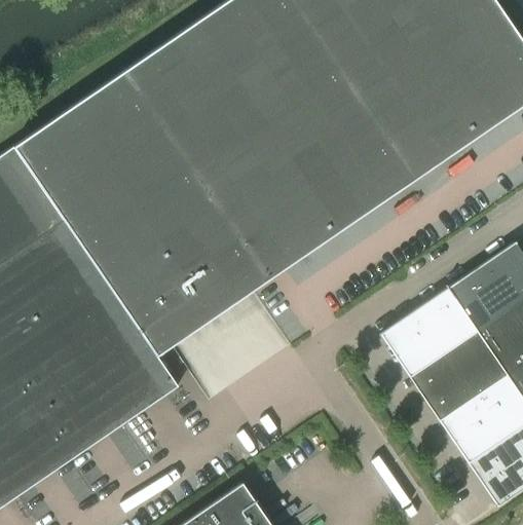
[(522,40),(495,0),(228,0),(15,146),(0,155),(0,508),(180,385),(158,354),(174,345),(254,290),(522,105),(522,40)]
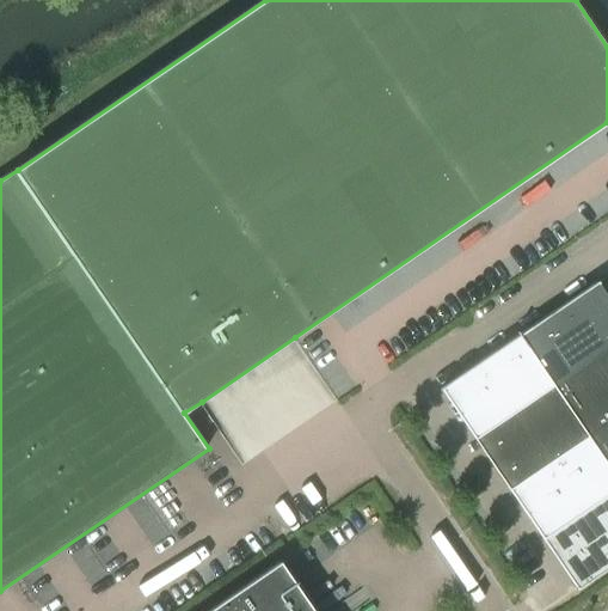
[(556,385),(607,348),(607,292),(600,281),(522,334),(556,385)]
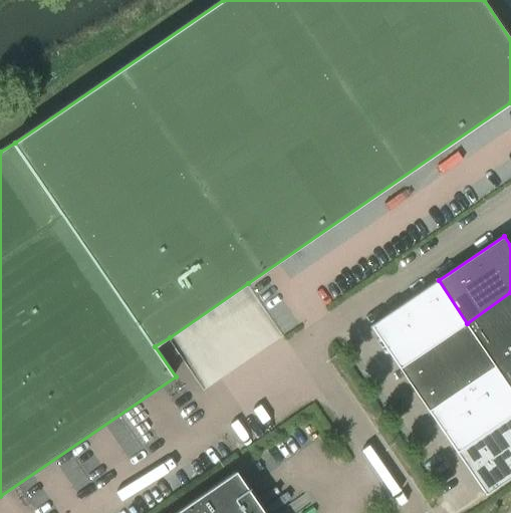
[(402,367),(407,364),(467,323),(439,280),(372,325),(402,367)]
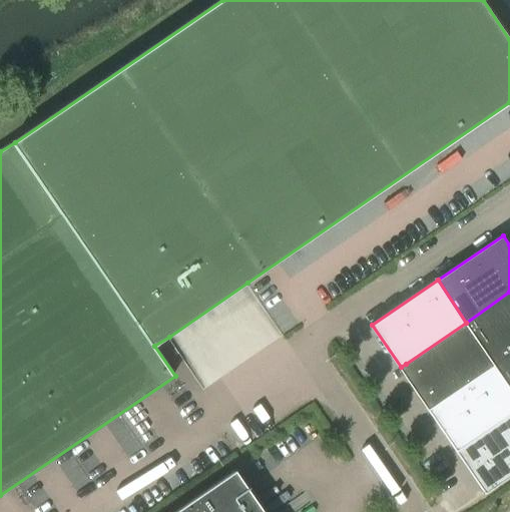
[(509,292),(466,323),(495,364),(509,354),(509,292)]
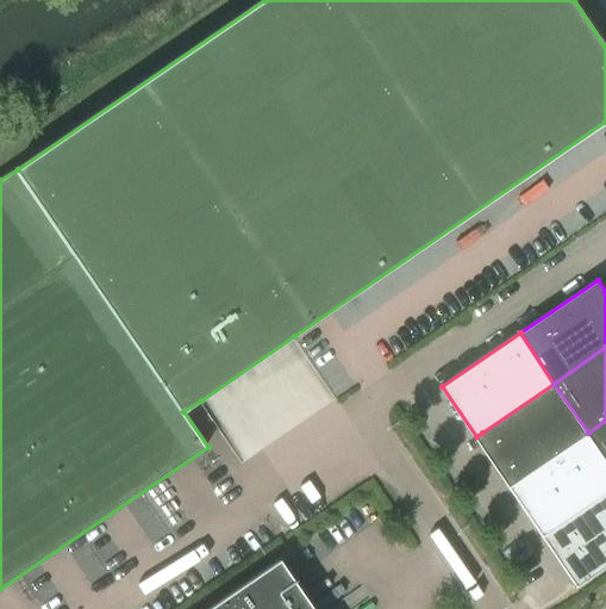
[(554,384),(482,433),(476,436),(510,486),(588,433),(554,384)]
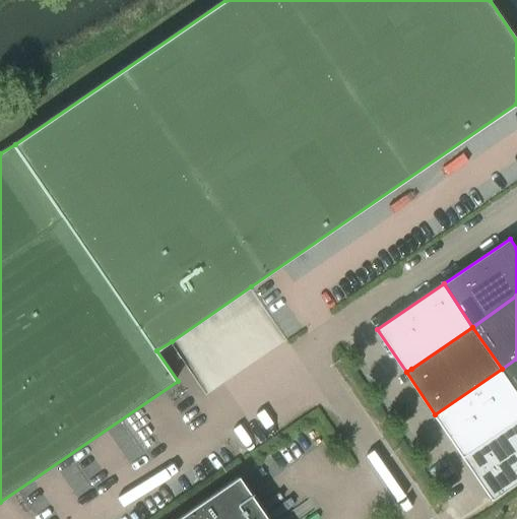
[(516,359),(502,369),(516,391),(516,359)]
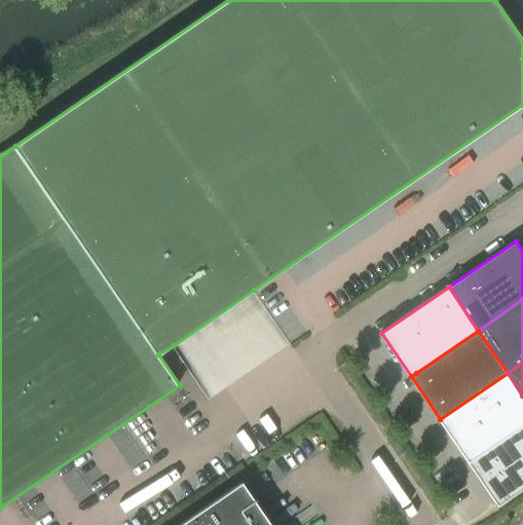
[(440,419),(470,462),(522,425),(522,396),(508,373),(440,419)]
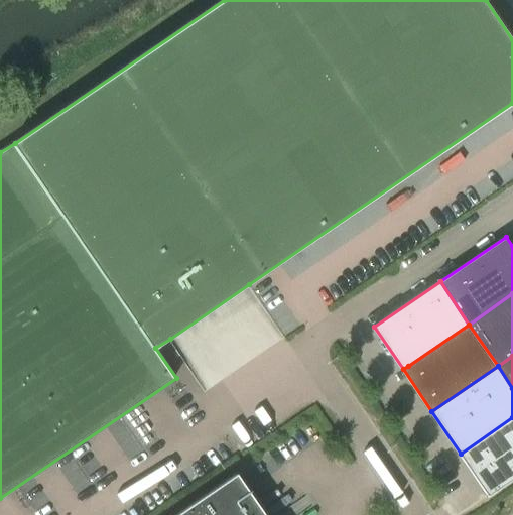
[(512,417),(461,454),(490,496),(512,480),(512,417)]
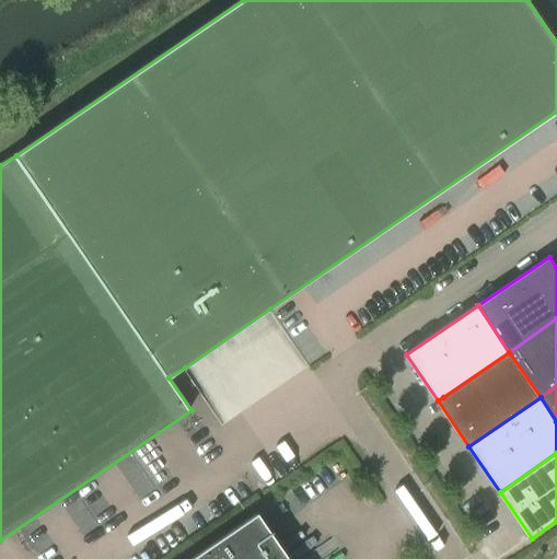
[(290,558),(259,514),(259,513),(193,558),(290,558)]
